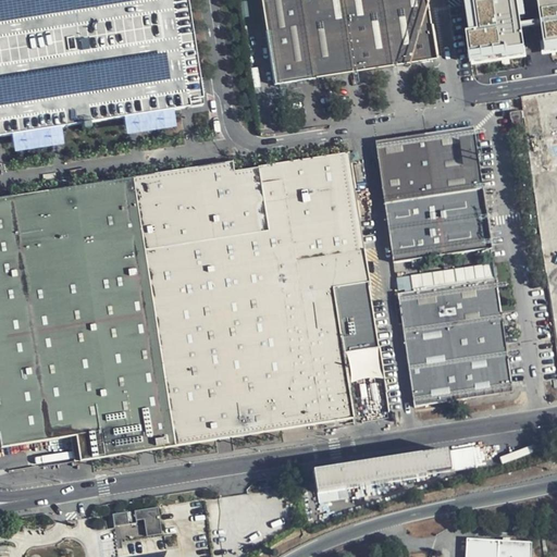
[(203,89),(189,0),(0,0),(0,135),(5,135),(183,108),(193,107),(206,104),(203,89)]
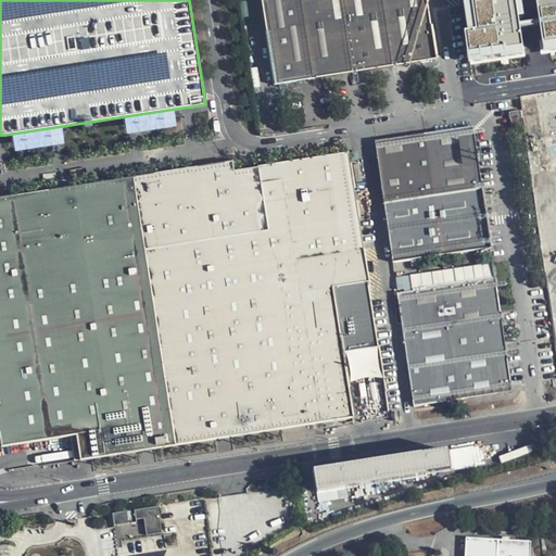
[(434,65),(425,0),(260,0),(274,89),(434,65)]
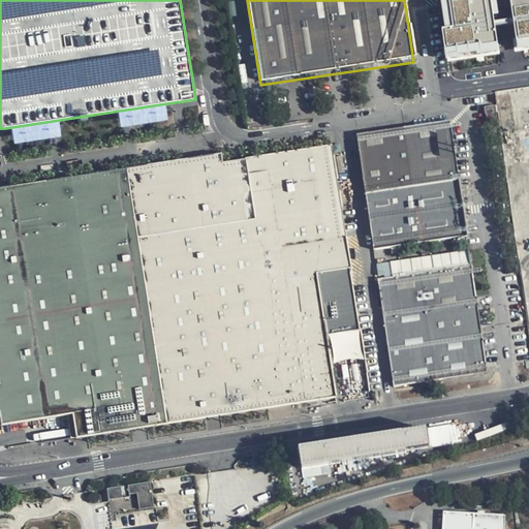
[(528,0),(437,0),(448,61),(528,49),(528,0)]
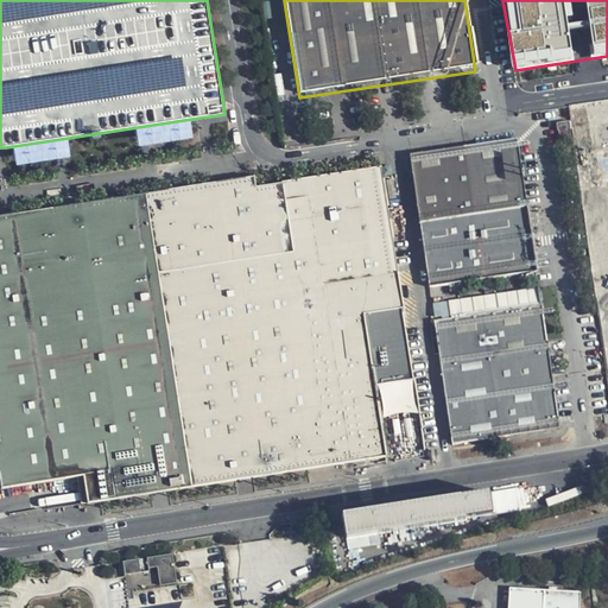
[(571,143),(569,124),(557,126),(558,145),(571,143)]
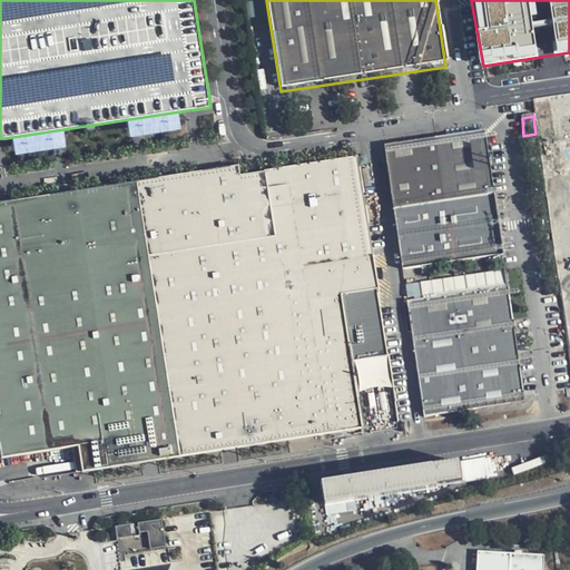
[(503,256),(484,131),(383,146),(402,271),(503,256)]
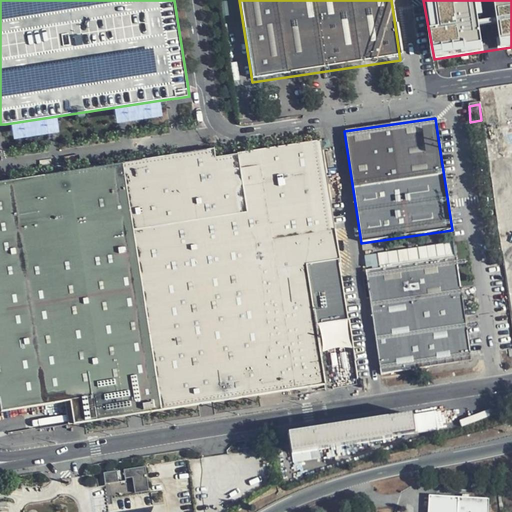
[(348,322),(339,263),(335,233),(321,142),(216,158),(214,149),(122,163),(161,412),(197,406),(308,390),(298,329),(316,327),(348,322)]
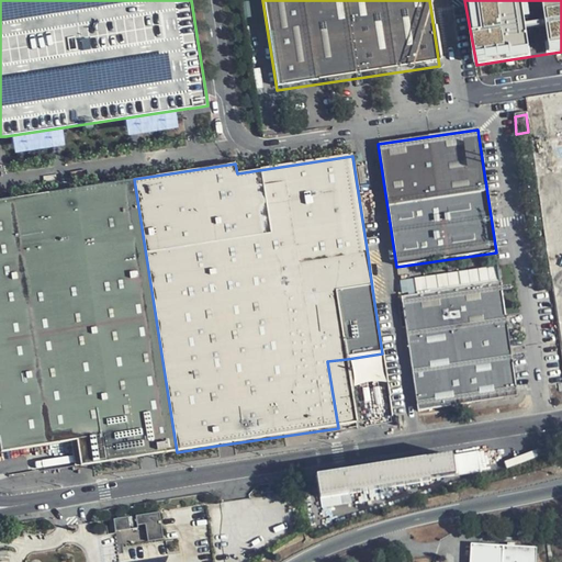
[(177,452),(134,179),(0,200),(0,439),(0,440),(2,456),(79,442),(81,467),(177,452)]
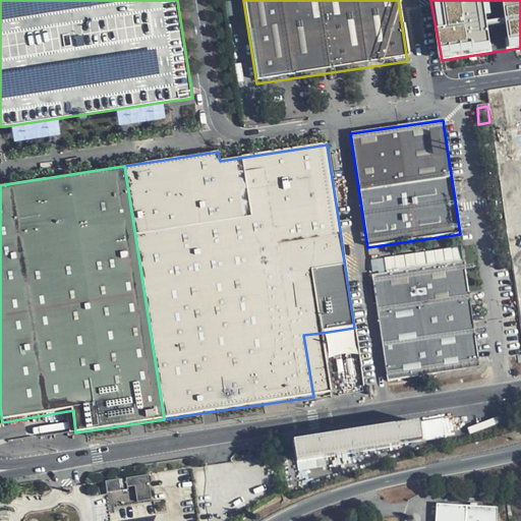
[(479,368),(464,264),(371,278),(388,383),(479,368)]
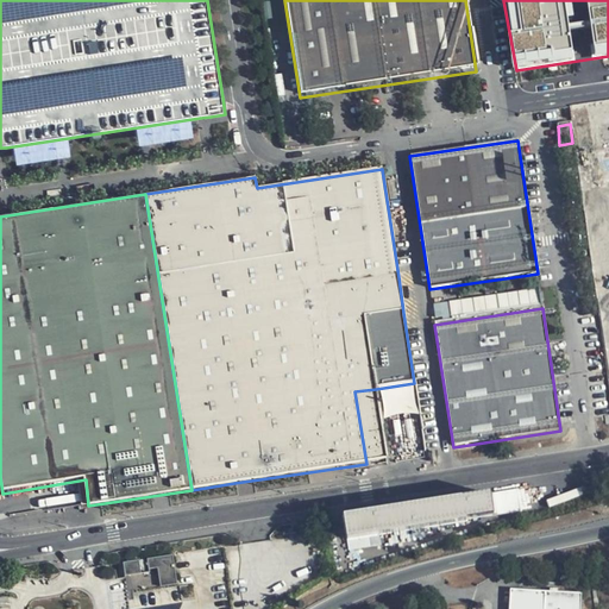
[(385,460),(376,389),(355,391),(366,464),(385,460)]
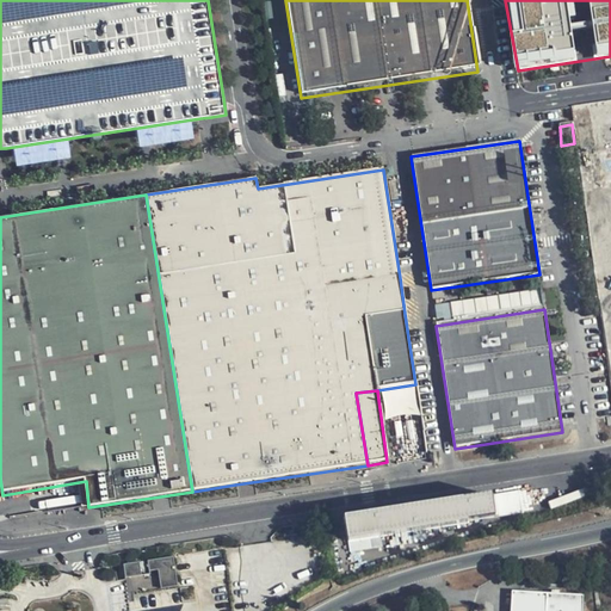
[(427,504),(457,498),(455,488),(425,494),(427,504)]
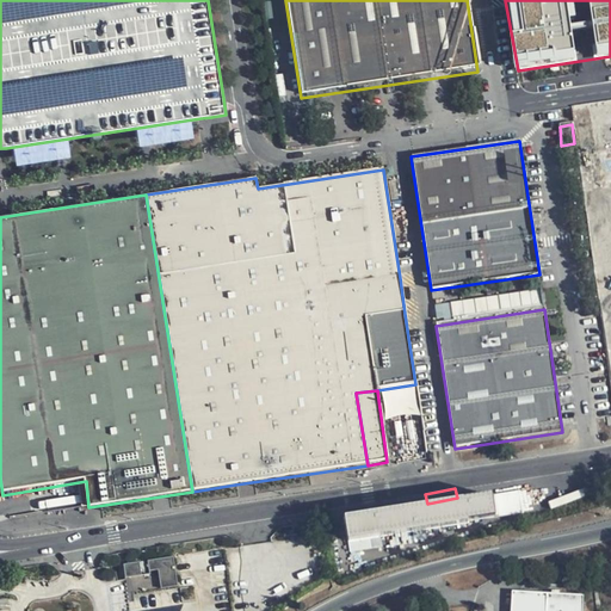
[(522,491),(346,518),(350,544),(526,517),(522,491)]
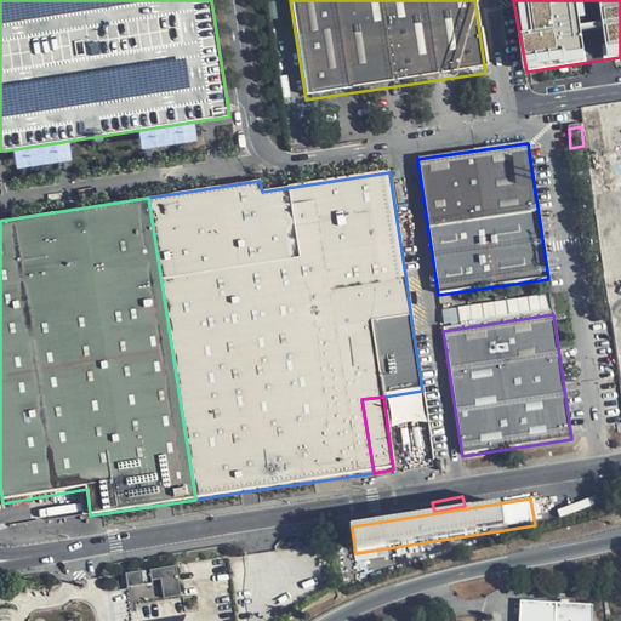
[(163,592),(181,591),(178,565),(127,570),(129,587),(161,585),(163,592)]
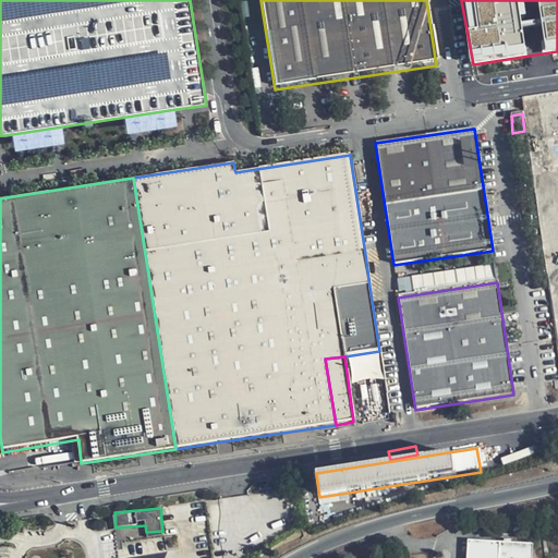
[(533,557),(534,545),(466,542),(464,557),(533,557)]
